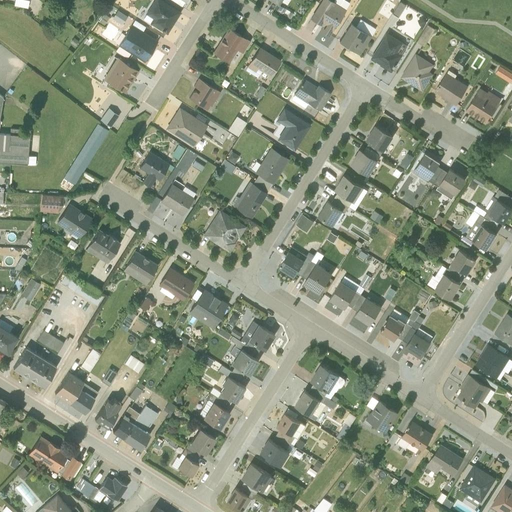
[(162,0),(153,0),(145,12),(146,13),(143,19),(149,23),(150,23),(166,33),(180,12),(162,0)]
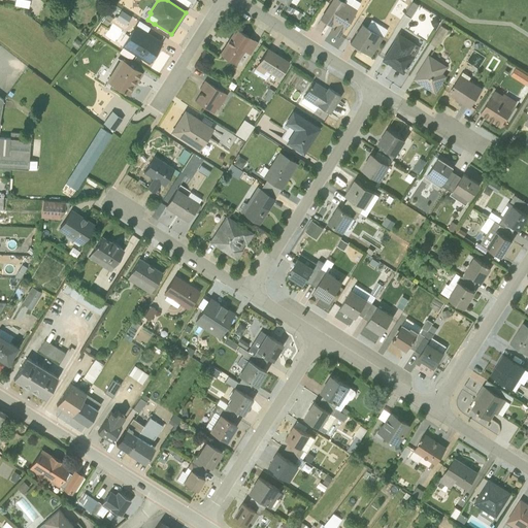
[(329,30),(339,37),(361,3),(355,0),(343,0),(343,1),(341,0),(330,0),(319,18),(320,19),(319,20),(327,25),(327,24),(331,26),(329,30)]
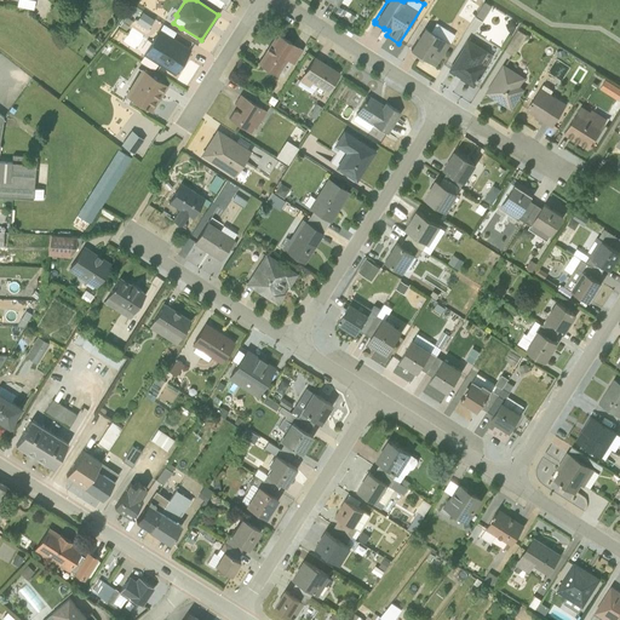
[(154,19),(142,12),(136,22),(147,29),(154,19)]
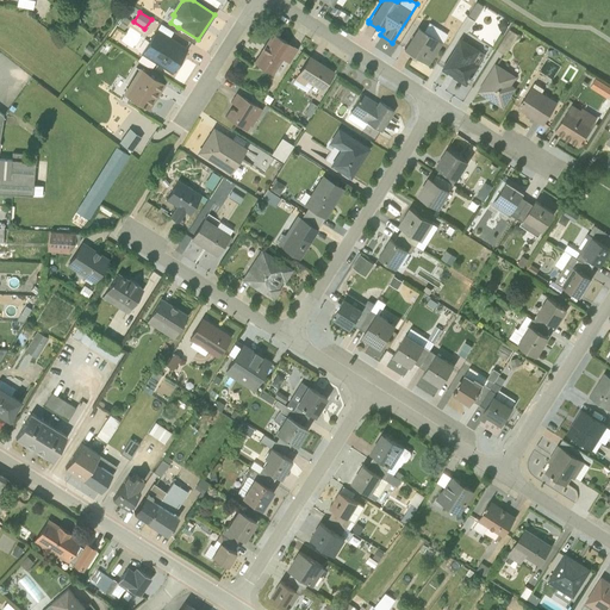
[(129,20),(123,16),(117,25),(123,30),(129,20)]
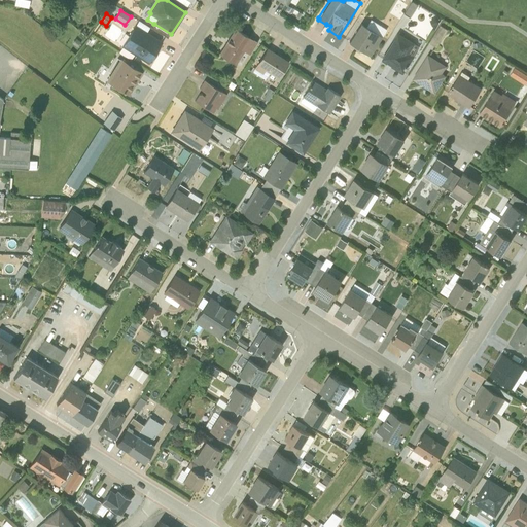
[(120,46),(148,63),(162,41),(146,31),(149,27),(138,20),(120,46)]
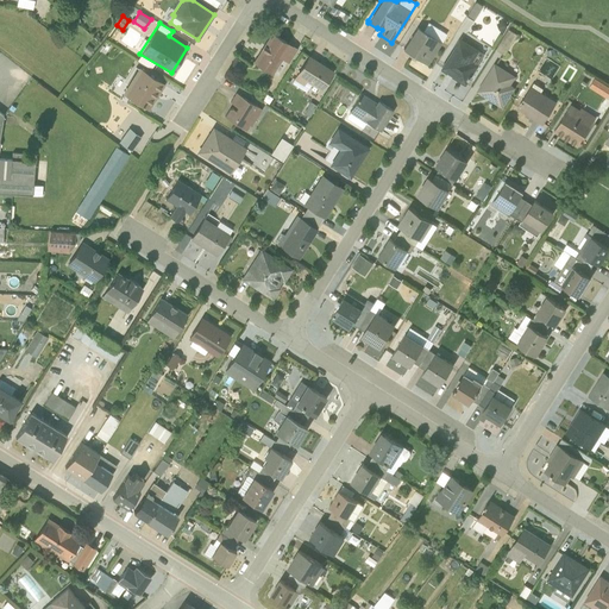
[(402,49),(427,64),(441,42),(446,33),(428,23),(422,31),(416,26),(402,49)]
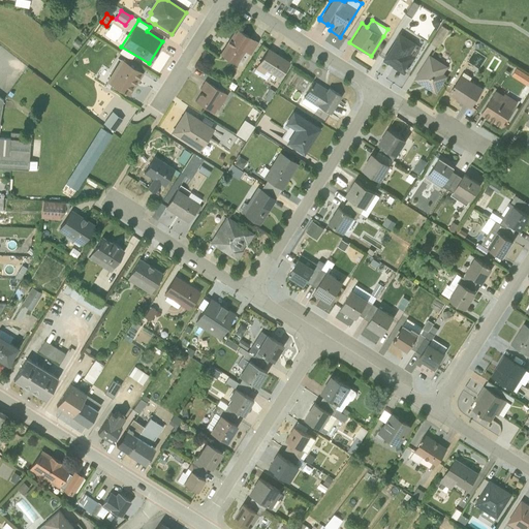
[(448,30),(441,25),(430,42),(438,48),(448,30)]
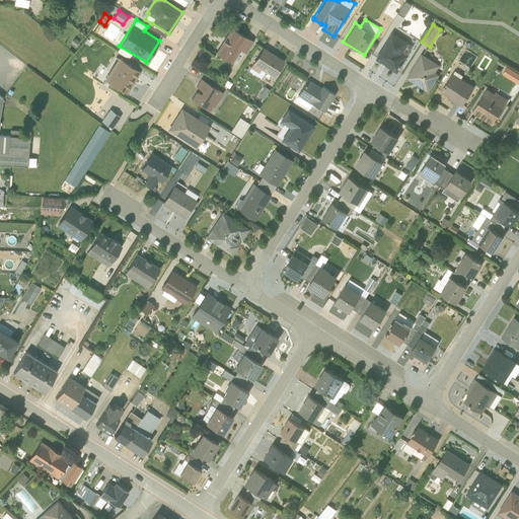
[(231,28),(216,53),(232,63),(240,50),(244,53),(252,41),(245,38),(231,28)]
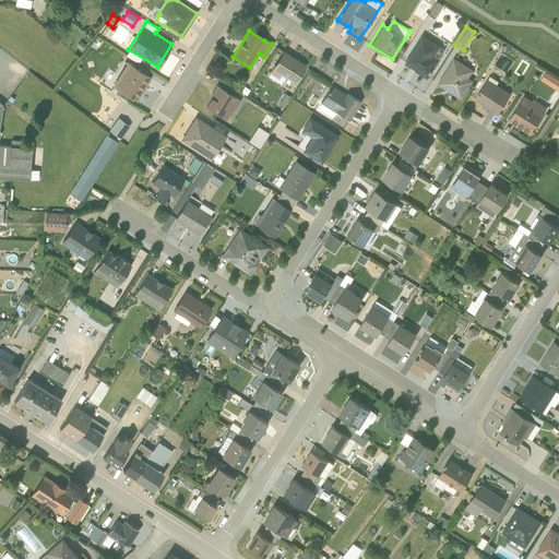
[(404,62),(428,78),(439,59),(444,50),(439,47),(440,46),(421,34),(404,62)]
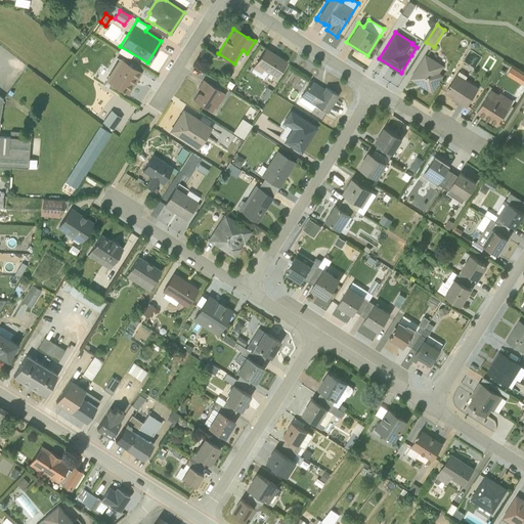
[(253,69),(251,71),(263,78),(267,72),(276,78),(287,61),(265,47),(252,68),(253,69)]
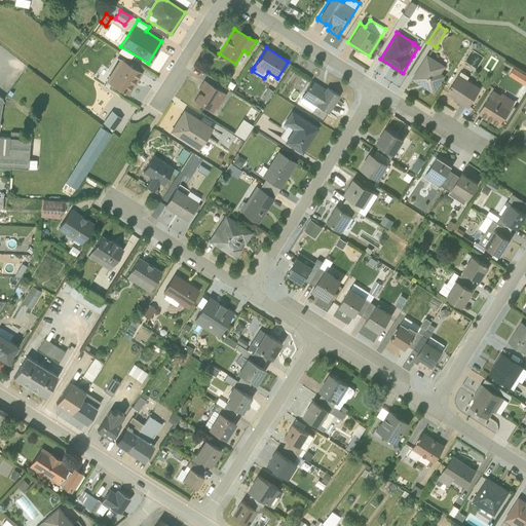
[(211,55),(205,51),(200,59),(205,62),(211,55)]
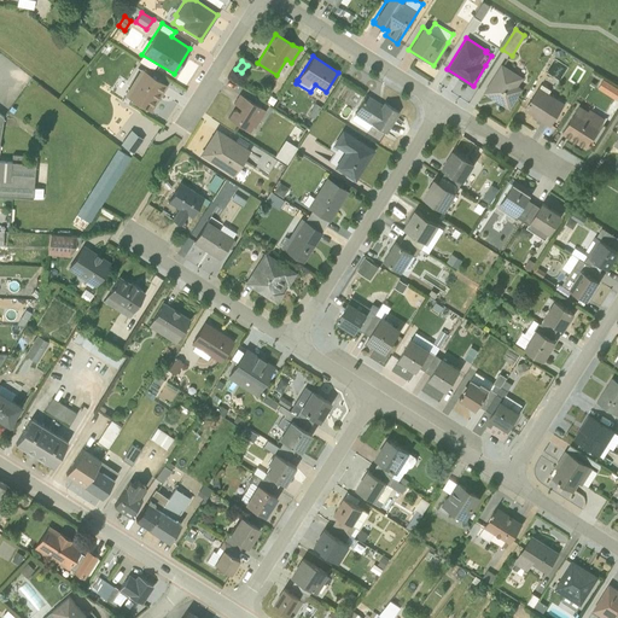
[(523,77),(501,63),(483,92),(509,109),(523,88),(518,86),(523,77)]
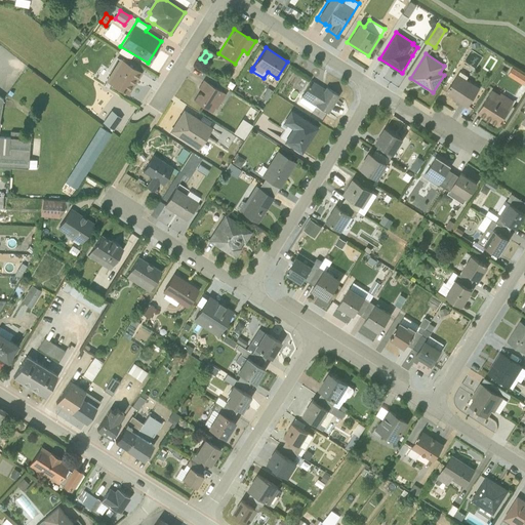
[(140,73),(119,58),(106,80),(127,93),(140,73)]
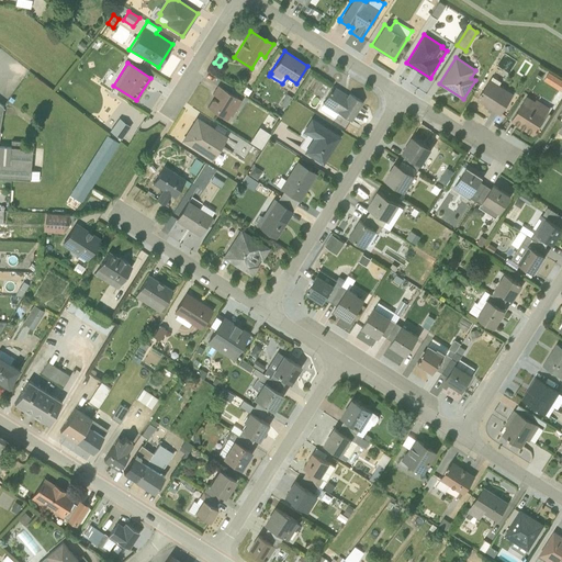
[(561,77),(550,70),(544,79),(561,90),(561,89),(561,77)]
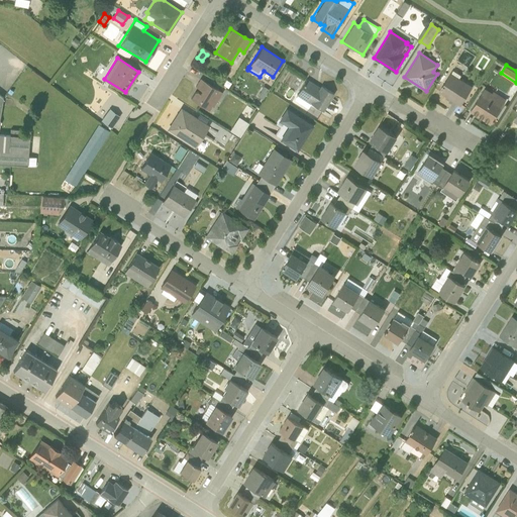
[(460,75),(452,71),(451,73),(450,73),(438,92),(459,105),(460,105),(472,86),(458,78),(460,75)]
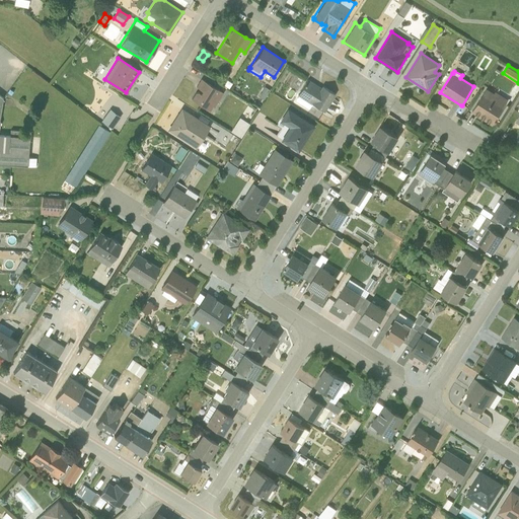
[(191,99),(210,110),(212,106),(214,107),(220,96),(219,95),(221,91),(201,78),(196,86),(202,90),(200,93),(198,92),(195,92),(191,99)]
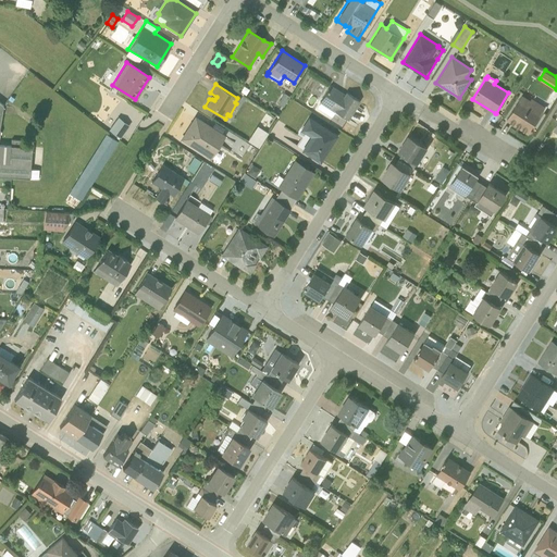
[(330,86),(319,102),(320,103),(317,108),(331,118),(335,111),(347,119),(359,100),(346,93),(344,96),(330,86)]
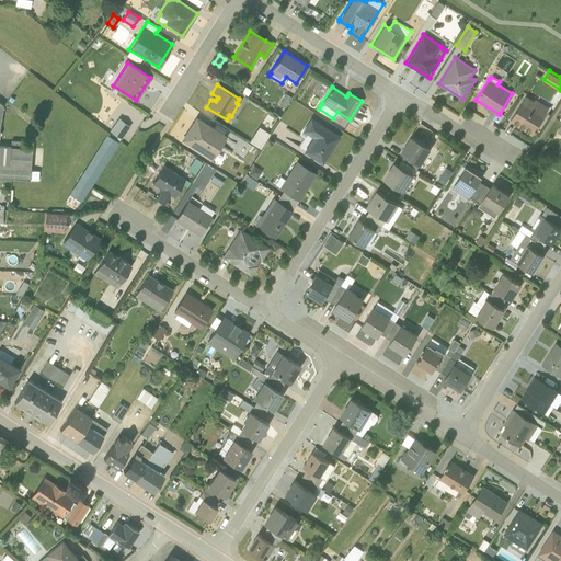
[(526,95),(511,119),(533,134),(549,109),(535,99),(534,101),(526,95)]
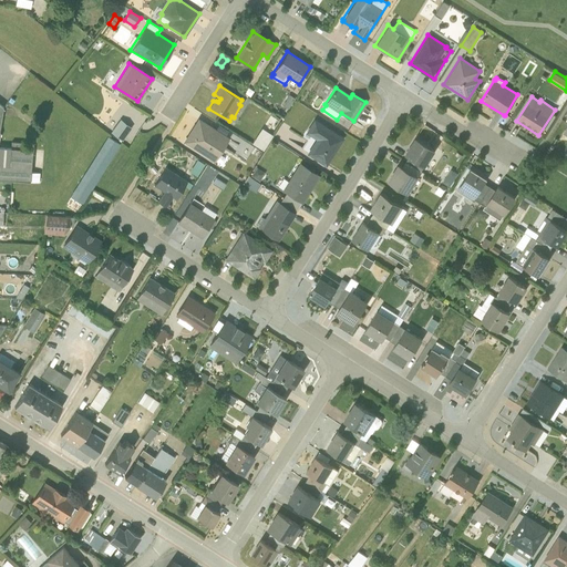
[(0,123),(3,107),(0,104),(0,178),(11,179),(10,183),(26,183),(26,181),(39,182),(40,173),(30,172),(32,143),(11,142),(10,148),(0,147),(0,123)]
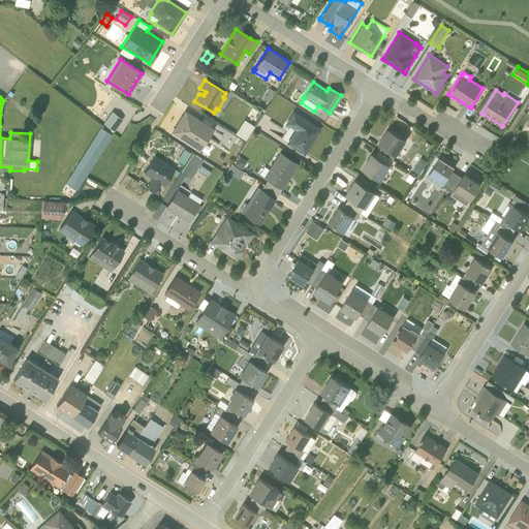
[(199,151),(214,128),(210,126),(213,122),(204,116),(201,120),(185,110),(170,132),(199,151)]
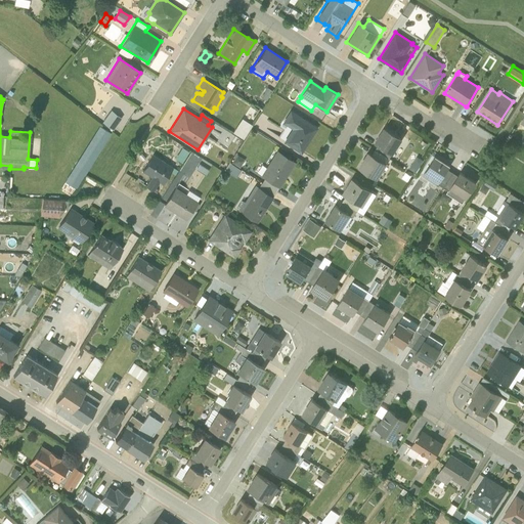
[(317,128),(290,110),(281,123),(291,129),(282,142),(301,154),(317,128)]
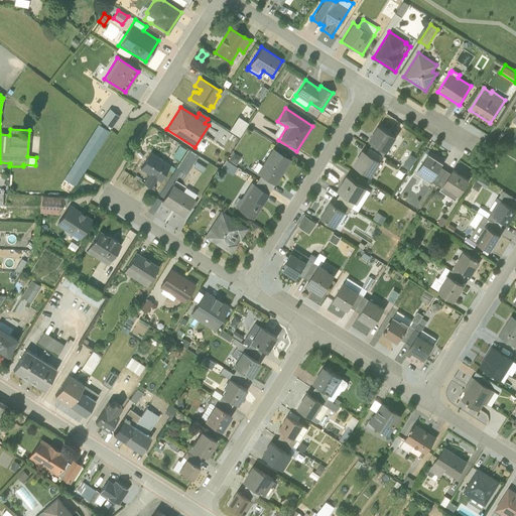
[(119,116),(108,109),(100,120),(111,127),(119,116)]
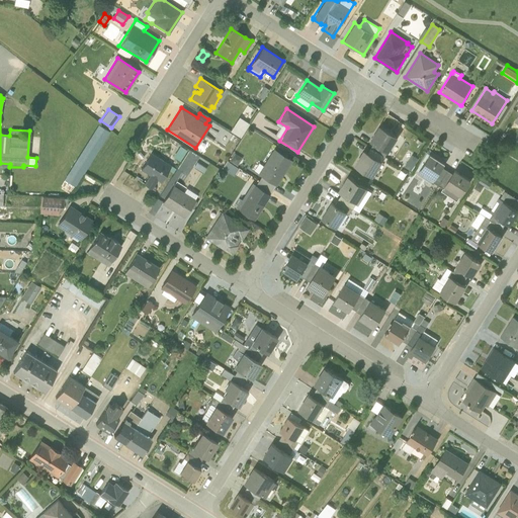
[(242,136),(250,121),(240,115),(231,130),(242,136)]
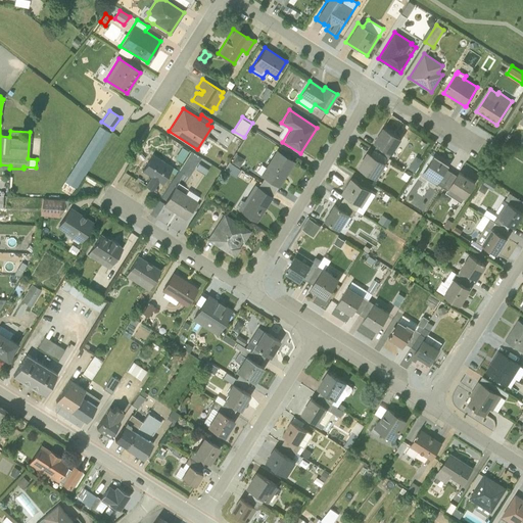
[(76,189),(83,179),(93,185),(96,182),(85,174),(111,134),(99,126),(59,189),(69,195),(75,188),(76,189)]
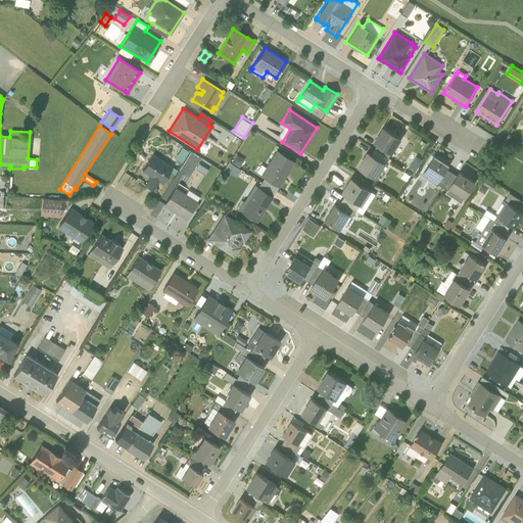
[(388,158),(400,138),(383,128),(384,129),(380,137),(378,136),(374,142),(378,144),(374,149),(388,158)]
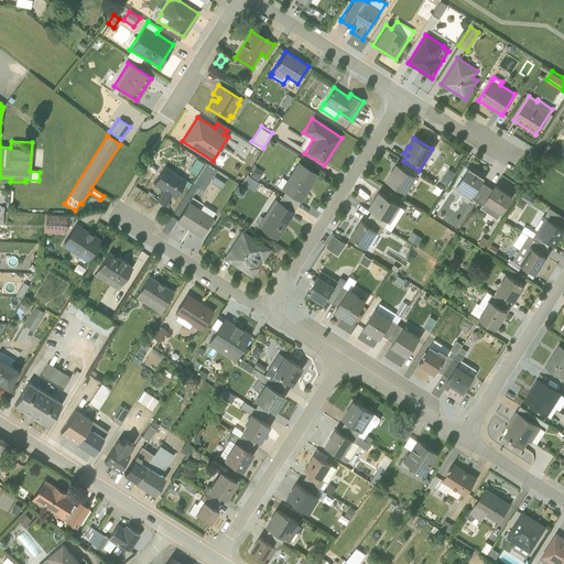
[(188,171),(195,175),(203,163),(195,159),(188,171)]
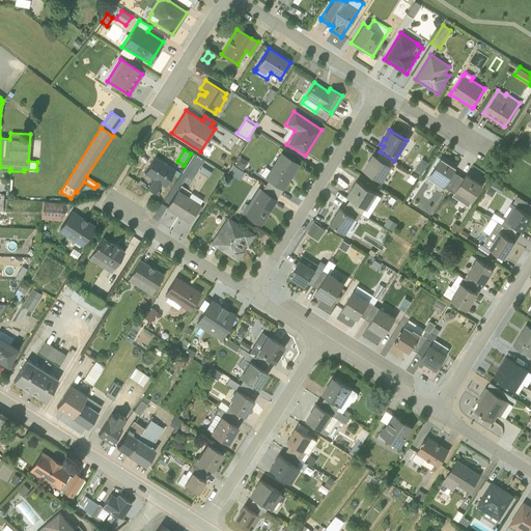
[(372,154),(363,169),(381,180),(394,161),(380,151),(378,157),(372,154)]
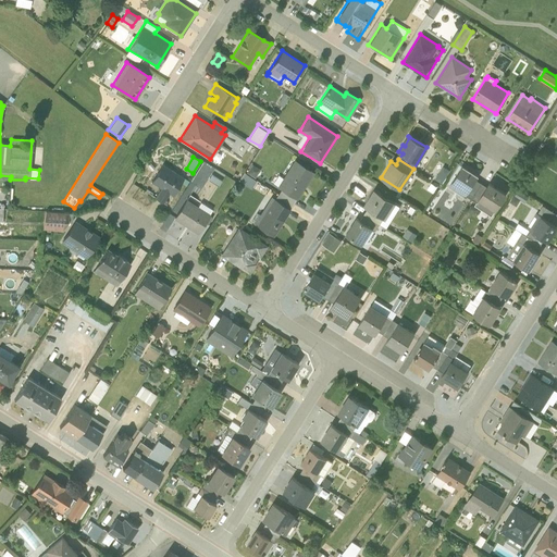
[(313,173),(294,160),(276,187),(281,189),(277,194),(293,203),(295,199),(297,200),(313,173)]
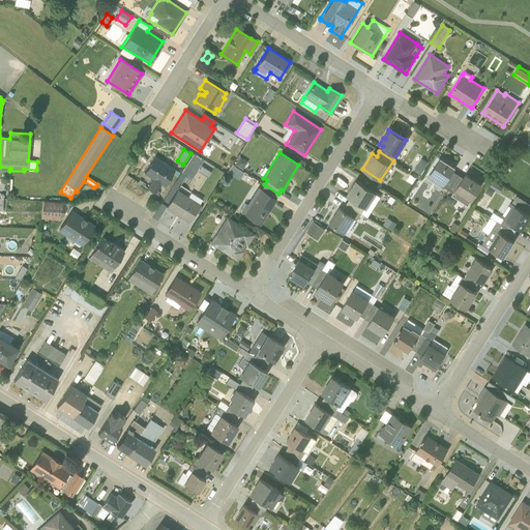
[(148,188),(154,193),(160,184),(164,185),(174,169),(154,156),(144,173),(153,179),(148,188)]
